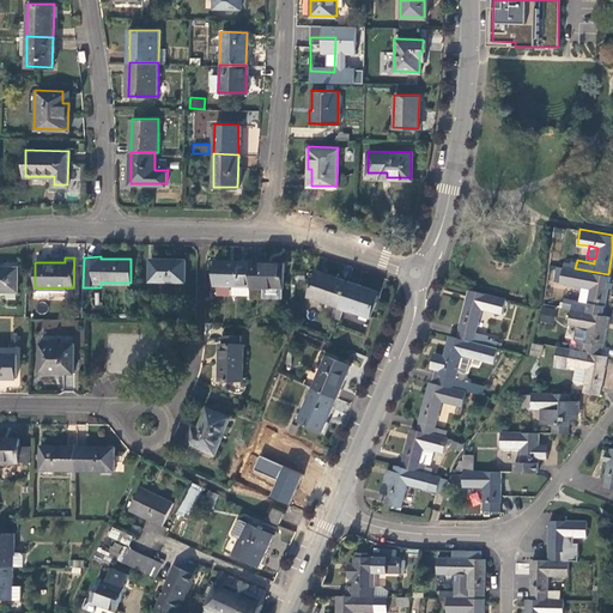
[(184,259),(150,259),(150,280),(184,280),(184,259)]
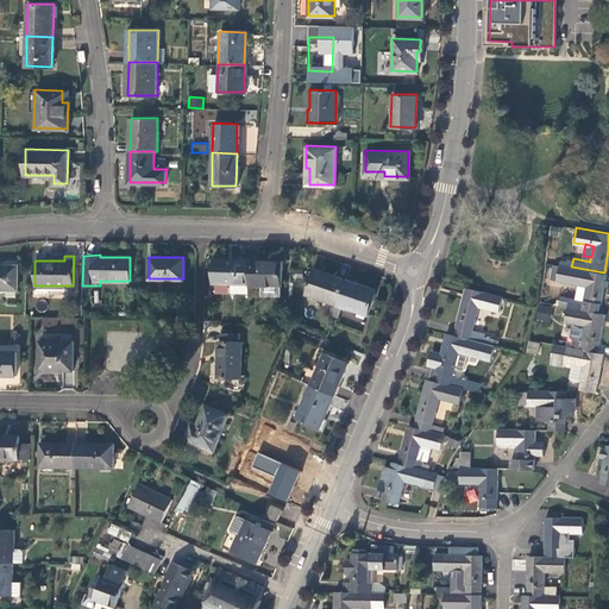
[(560,257),(559,264),(569,265),(571,267),(573,258),(566,257),(560,257)]
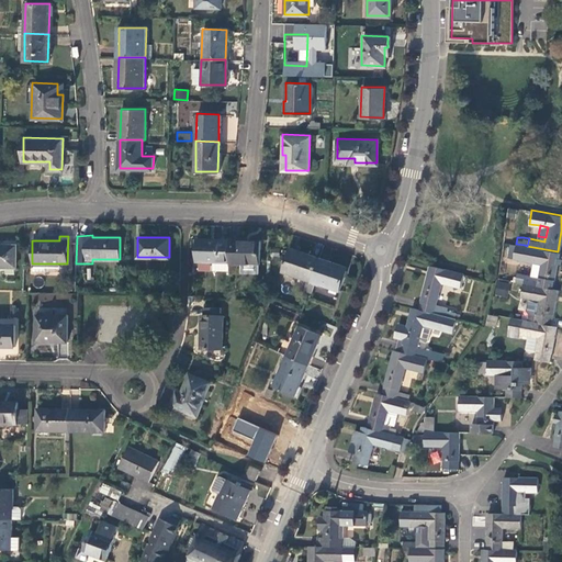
[(213,260),(228,260),(228,238),(197,238),(197,260),(213,260)]
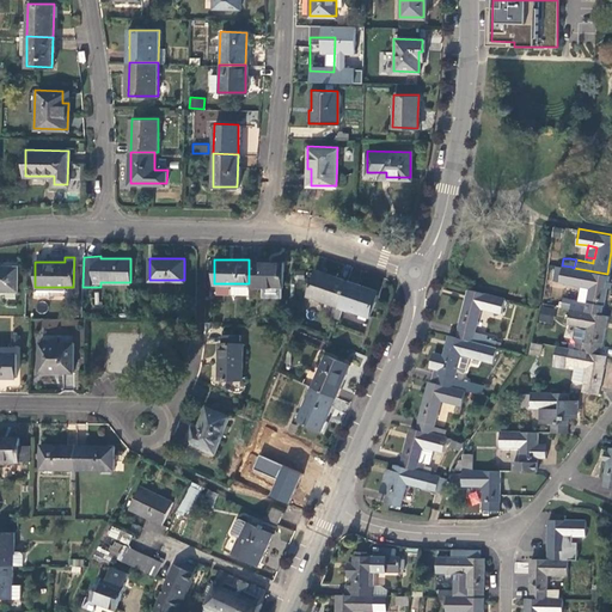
[(282,259),(249,259),(249,283),(249,286),(282,286),(282,259)]
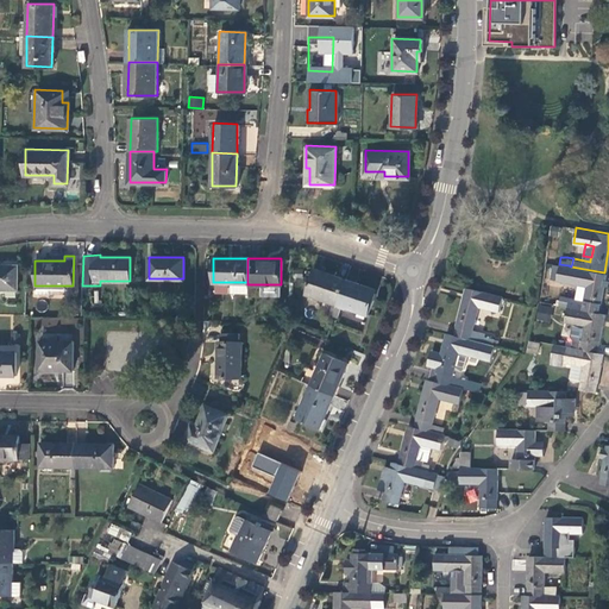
[(548,277),(566,281),(569,265),(559,264),(552,263),(548,277)]
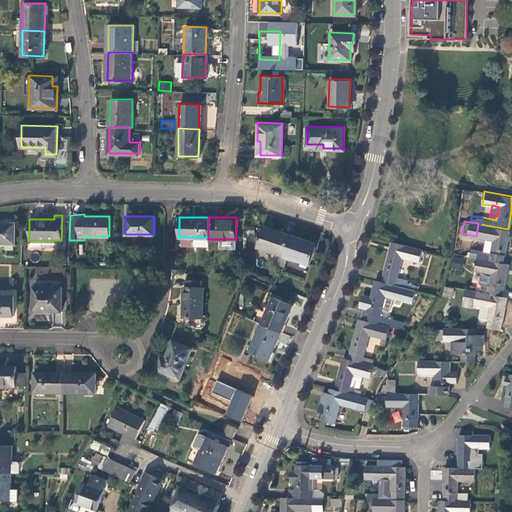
[(15,224),(0,223),(0,242),(14,243),(15,224)]
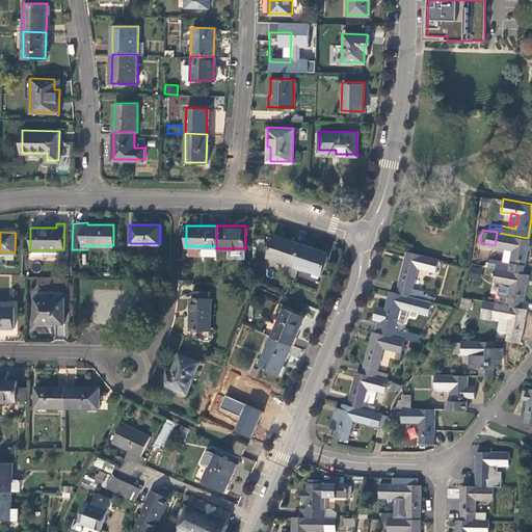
[(497,259),(496,267),(522,272),(528,238),(499,233),(497,232),(495,245),(505,247),(511,248),(509,262),(502,260),(497,259)]
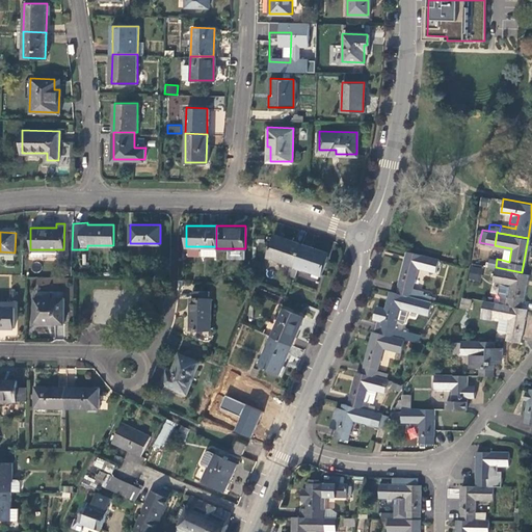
[(266,256),(293,264),(300,242),(292,239),(291,243),(272,237),(266,256)]
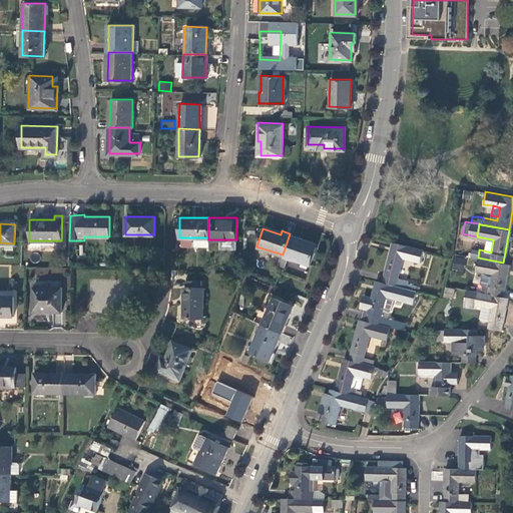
[(299,236),(290,233),(283,254),(309,264),(315,245),(298,239),(299,236)]
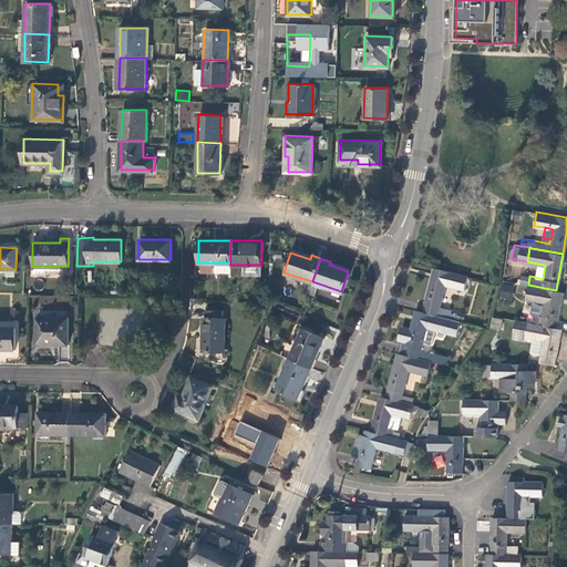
[(538,264),(535,277),(543,279),(545,265),(538,264)]
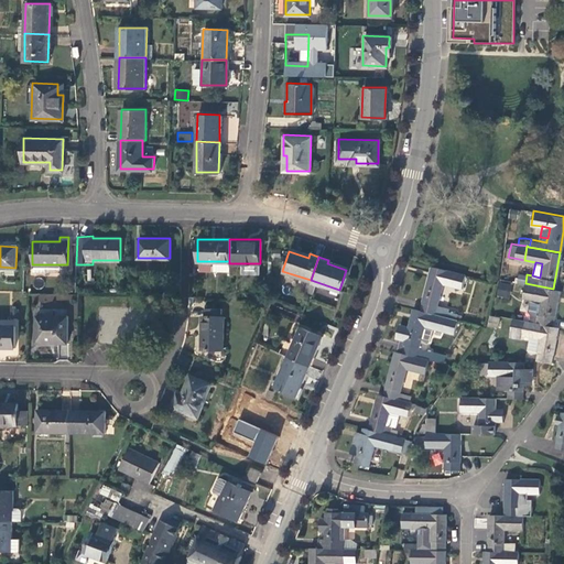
[(464,274),(464,273),(457,271),(431,264),(426,284),(419,310),(445,316),(447,311),(435,307),(442,283),(459,288),(464,274)]
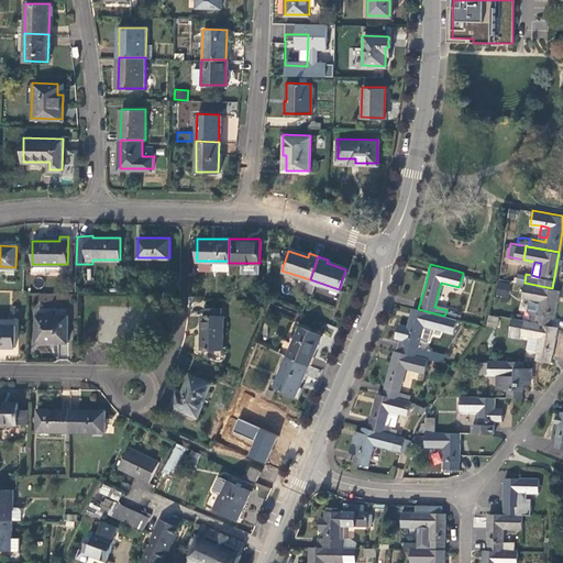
[(508,298),(511,284),(498,280),(495,296),(508,298)]
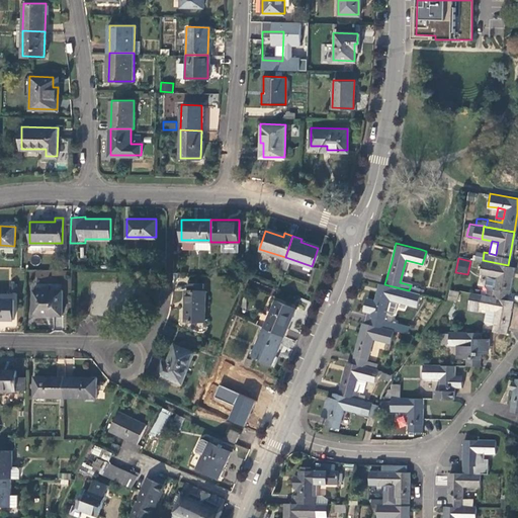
[(487,286),(486,294),(507,298),(513,266),(508,265),(483,260),(480,272),(488,274),(486,284),(487,286)]
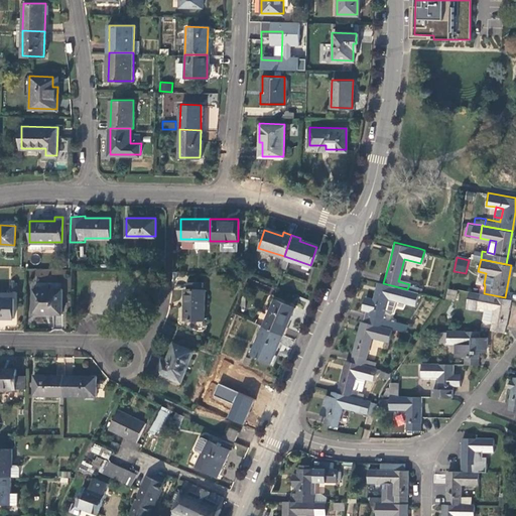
[(183,318),(204,318),(204,288),(202,288),(202,281),(186,281),(186,288),(183,288),(183,318)]
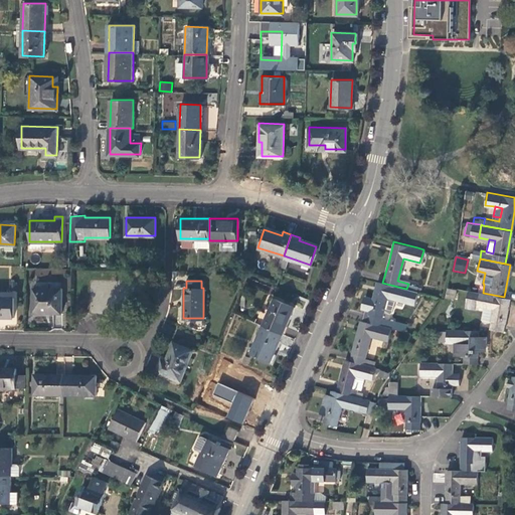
[(412,304),(415,292),(406,289),(382,283),(376,281),(372,298),(365,321),(390,327),(395,329),(397,321),(381,317),(383,309),(390,311),(393,299),(412,304)]
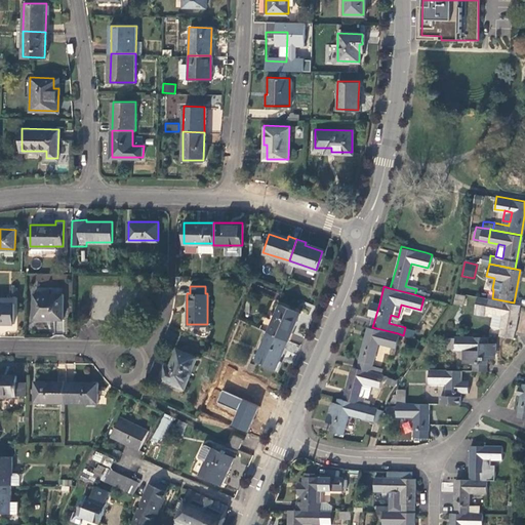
[(64,293),(34,293),(34,316),(53,316),(53,318),(63,318),(64,293)]
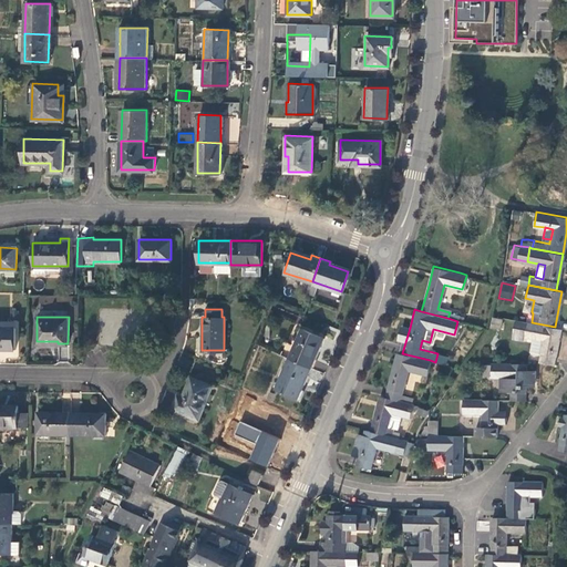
[(500,329),(502,320),(492,318),(491,327),(500,329)]
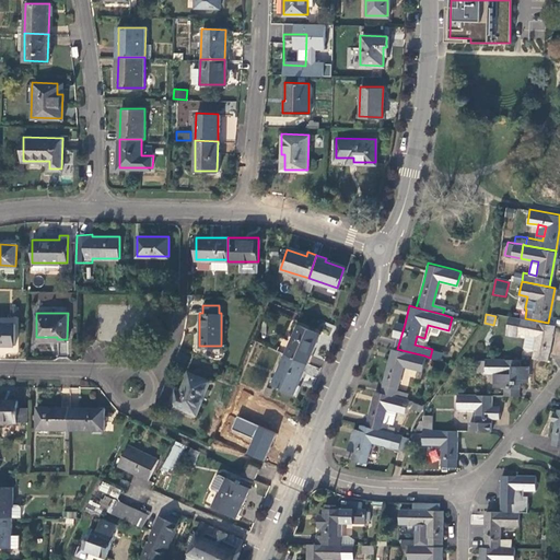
[(536,335),(532,357),(546,359),(553,324),(548,323),(525,318),(510,315),(505,333),(520,335),(520,331),(536,335)]
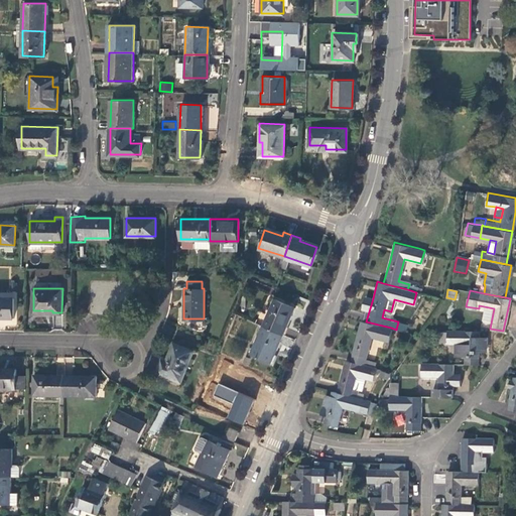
[(365,308),(362,320),(366,321),(373,298),(365,296),(363,302),(362,307),(365,308)]
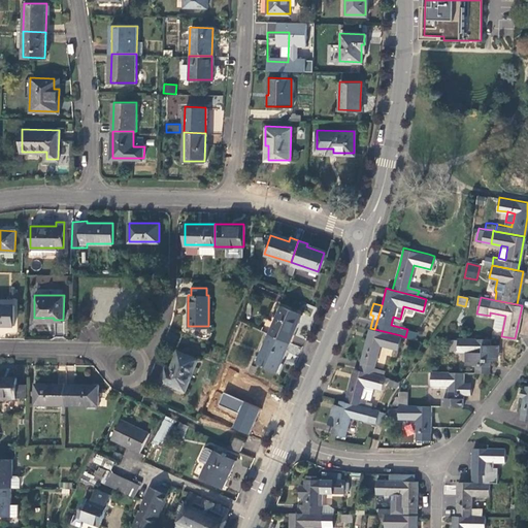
[(14,305),(0,304),(0,324),(13,325),(14,305)]
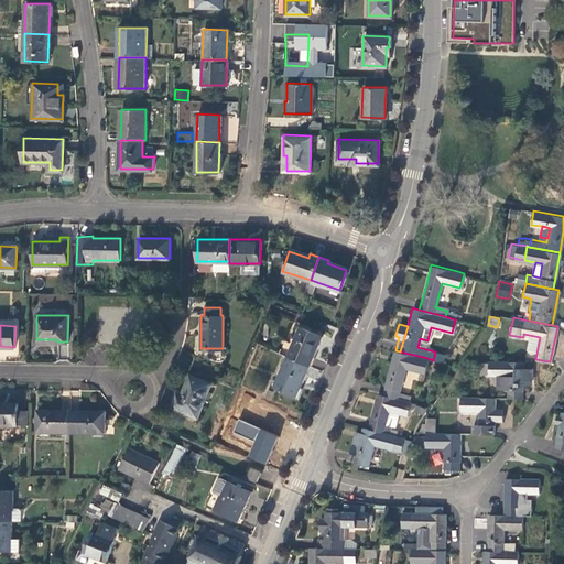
[(300,325),(286,356),(308,365),(315,349),(322,334),(300,325)]
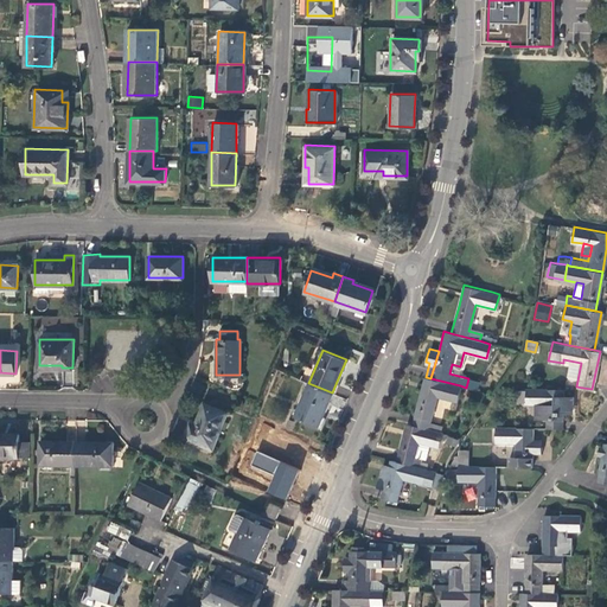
[(455,401),(460,385),(430,378),(426,377),(425,377),(417,404),(411,425),(439,432),(440,426),(429,422),(436,396),(455,401)]
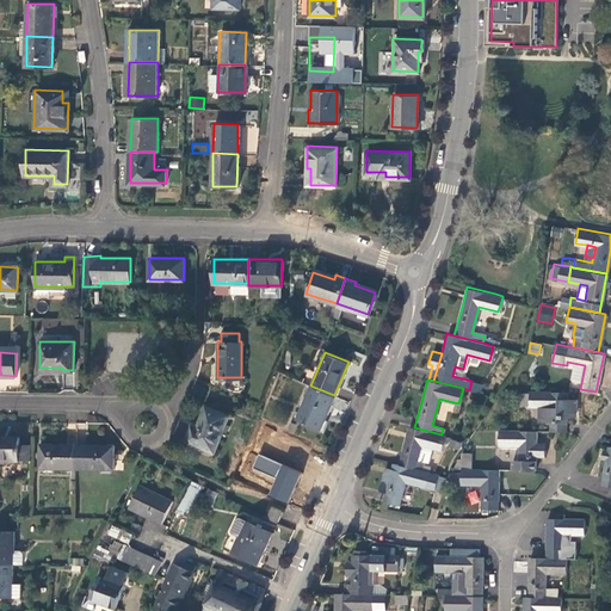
[(323,421),(334,395),(310,386),(297,418),(320,429),(323,421)]
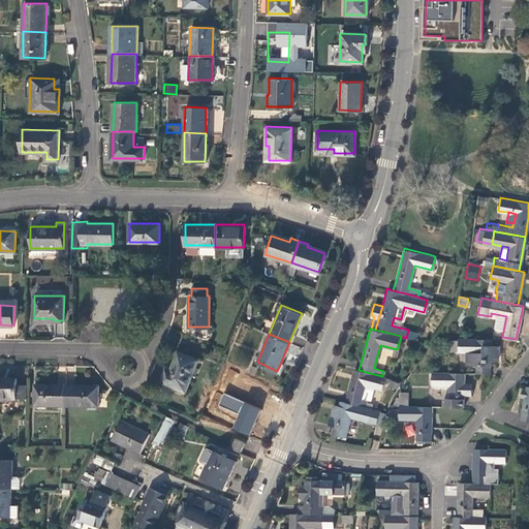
[(475,364),(475,372),(491,372),(490,359),(490,344),(490,339),(459,338),(459,351),(466,351),(466,365),(475,364)]
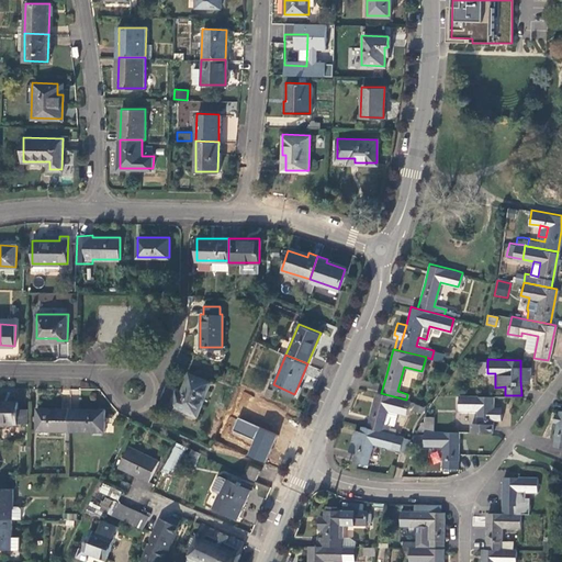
[(210,381),(189,372),(181,392),(177,391),(171,404),(197,414),(210,381)]
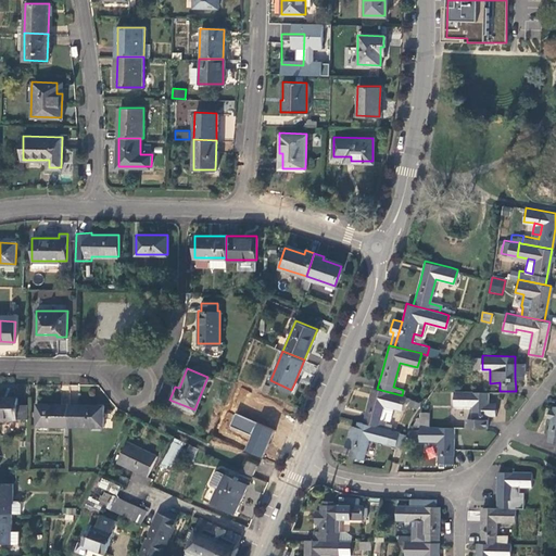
[(401,409),(404,395),(402,395),(377,389),(371,388),(366,406),(362,422),(377,426),(382,405),(401,409)]
